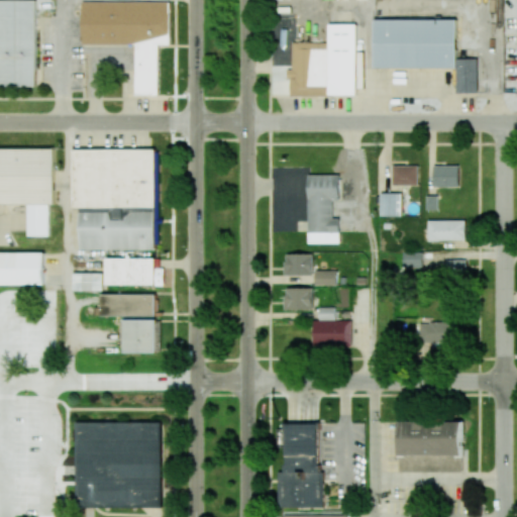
[(35,0),(0,0),(0,85),(37,85),(35,0)]
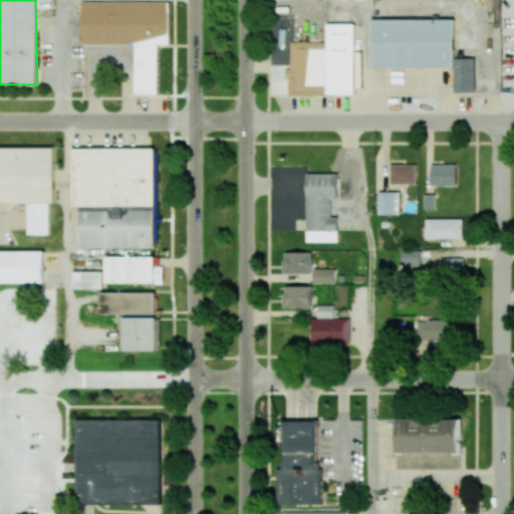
[(82,1),(82,44),(135,44),(135,94),(158,94),(158,44),(169,44),(169,1),(82,1)]
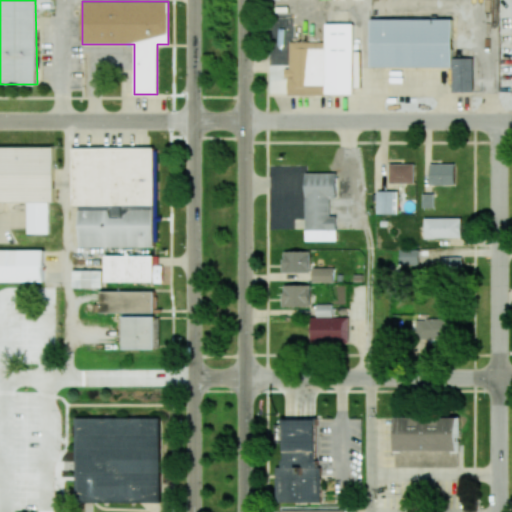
[(452,19),(371,19),(371,68),(452,67),(452,92),(474,92),(473,58),(452,58),(452,19)]
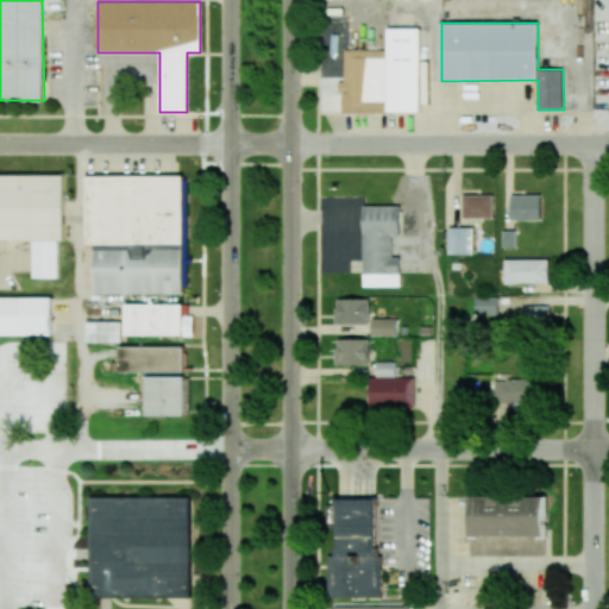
[(421,112),(420,27),(388,29),(388,50),(344,50),(345,82),(341,82),(341,113),(421,112)]
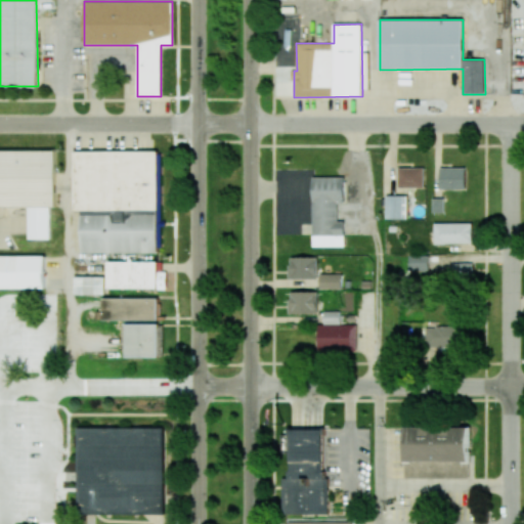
[(56,150),(0,149),(0,207),(29,207),(28,238),(50,239),(51,207),(55,207),(56,150)]
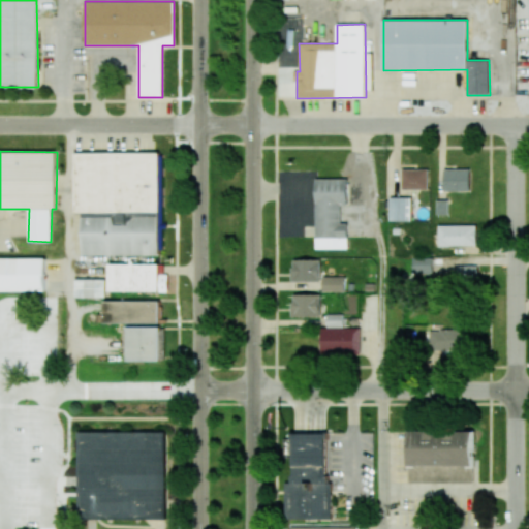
[(81,255),(159,255),(159,152),(74,153),(75,213),(81,213),(81,255)]
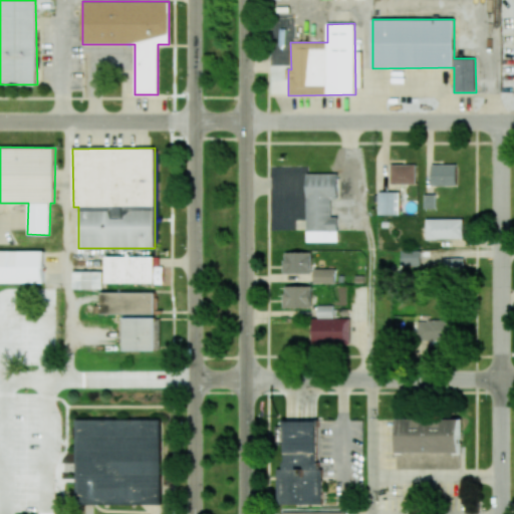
[(416,184),(416,165),(391,165),(391,184),(416,184)]
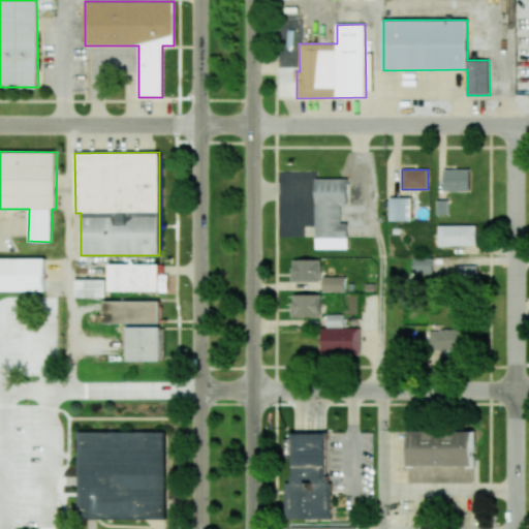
[(470,169),(444,169),(443,190),(470,191),(470,169)]
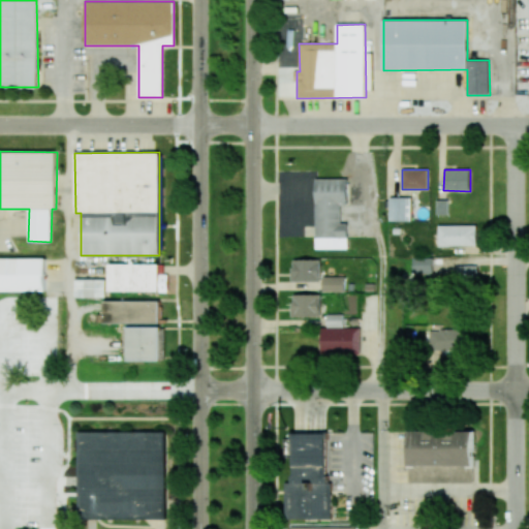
[(341,203),(348,201),(348,179),(316,179),(317,249),(348,249),(348,224),(341,224),(341,203)]
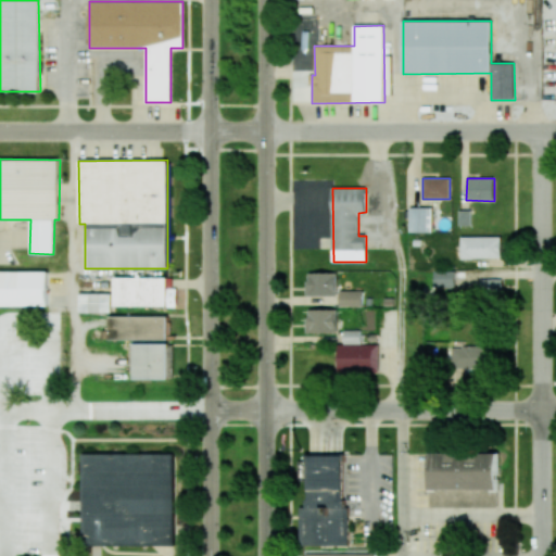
[(409,232),(432,232),(432,207),(409,207),(409,232)]
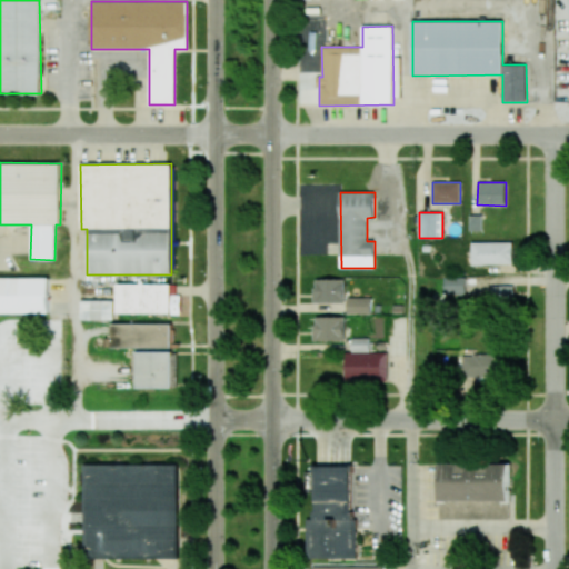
[(472,265),(513,263),(512,242),(471,242),(472,265)]
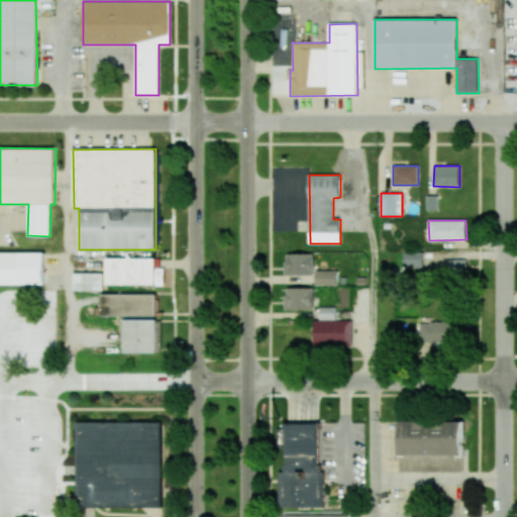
[(404,267),(422,267),(422,252),(404,251),(404,267)]
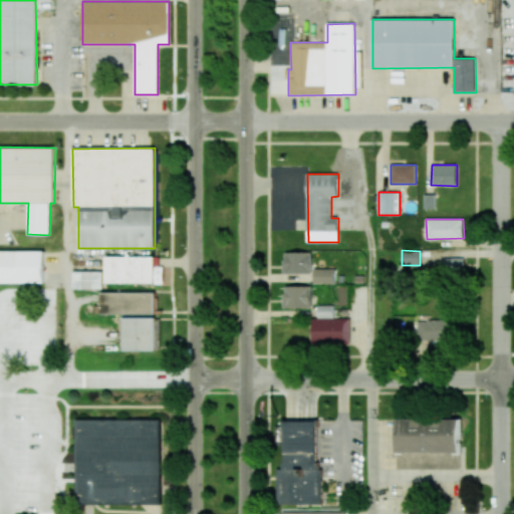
[(0,283),(44,283),(44,251),(0,251),(0,283)]
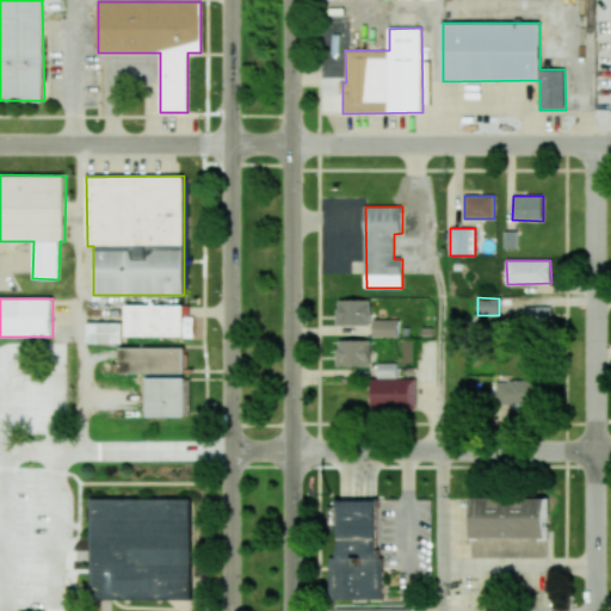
[(337,326),(370,325),(370,300),(337,300),(337,326)]
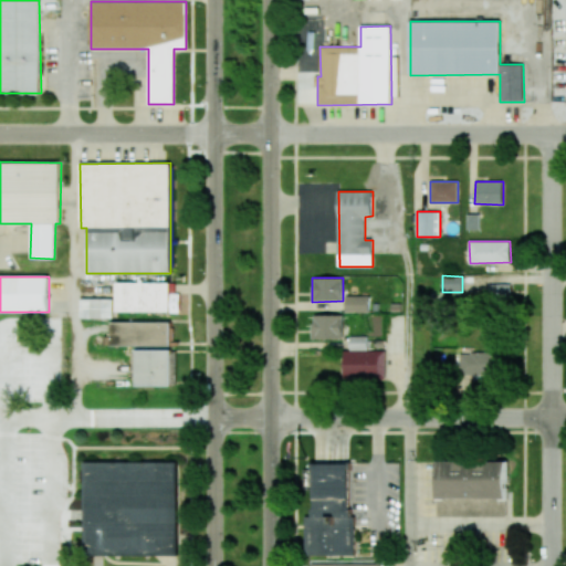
[(116,312),(179,312),(179,293),(171,293),(171,283),(117,282),(116,312)]
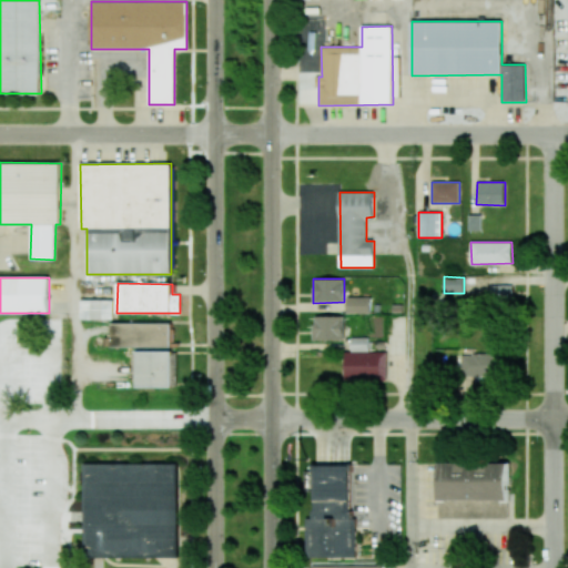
[(511,284),(489,285),(489,301),(511,300),(511,284)]
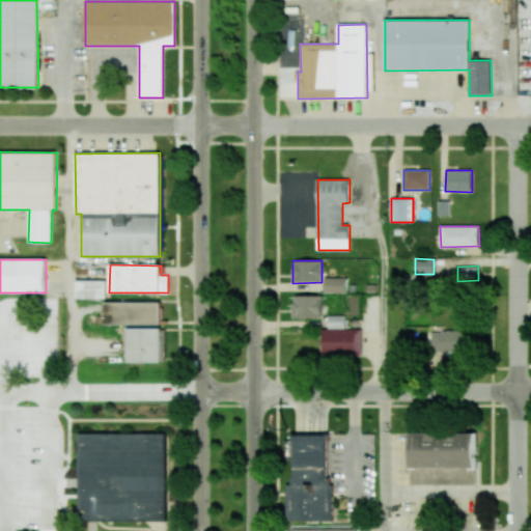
[(346,292),(346,278),(324,278),(324,292),(346,292)]
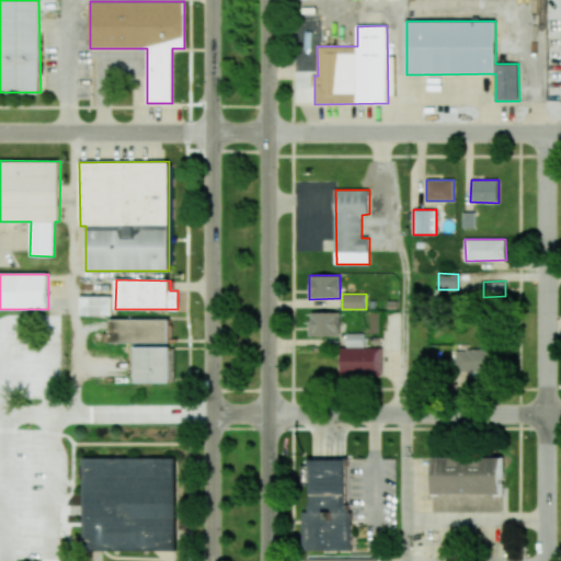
[(112,315),(112,296),(79,296),(79,315),(112,315)]
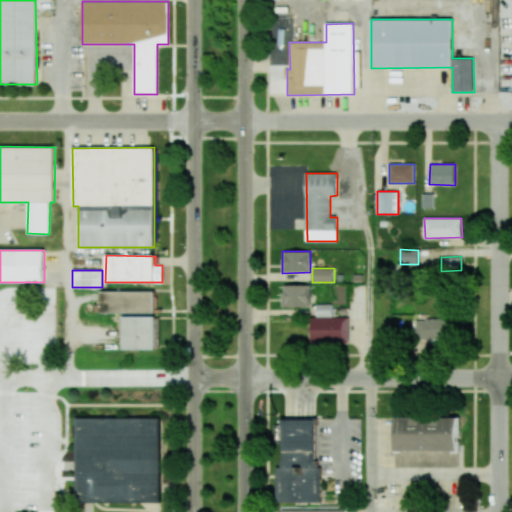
[(310,285),(282,285),(282,306),(310,306),(310,285)]
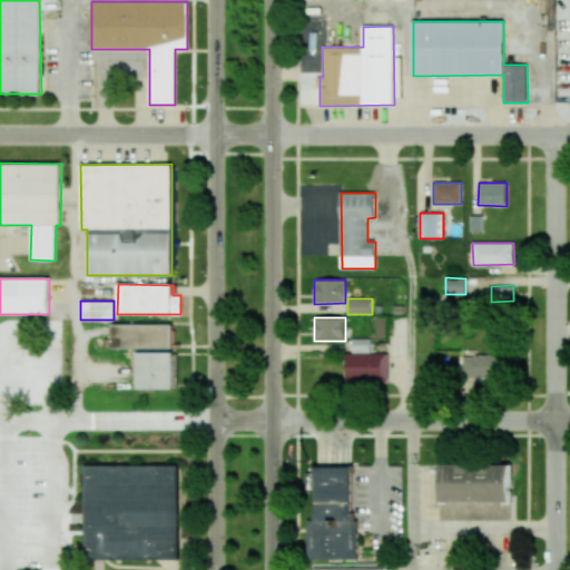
[(111,347),(173,349),(173,324),(111,323),(111,347)]
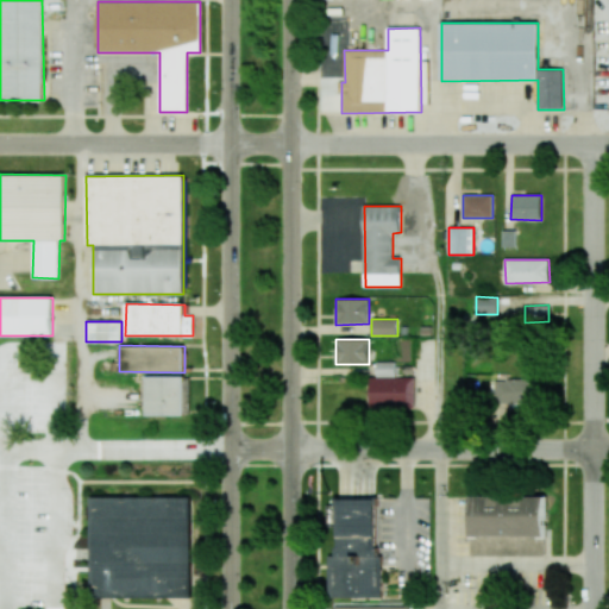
[(369,377),(370,408),(415,407),(414,377),(395,377),(395,362),(377,362),(377,377),(369,377)]
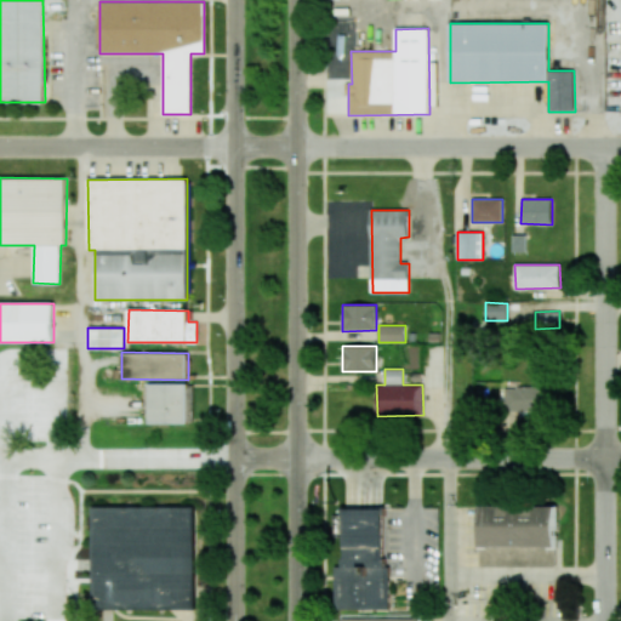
[(188,383),(148,383),(148,423),(187,423),(188,383)]
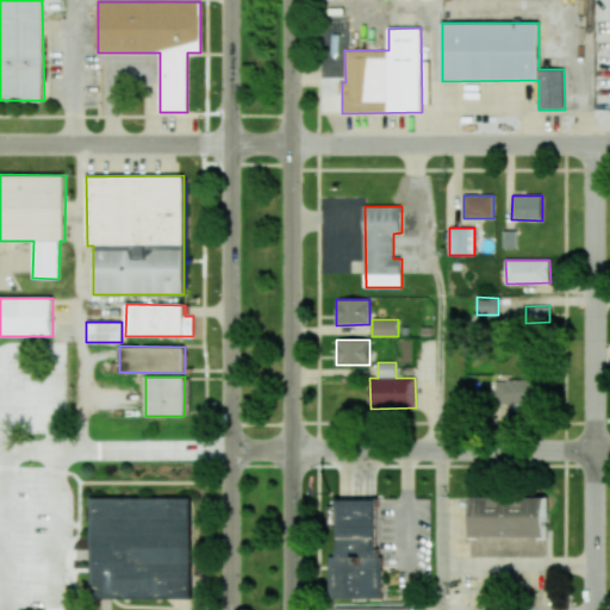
[(539,404),(537,380),(496,381),(496,405),(539,404)]
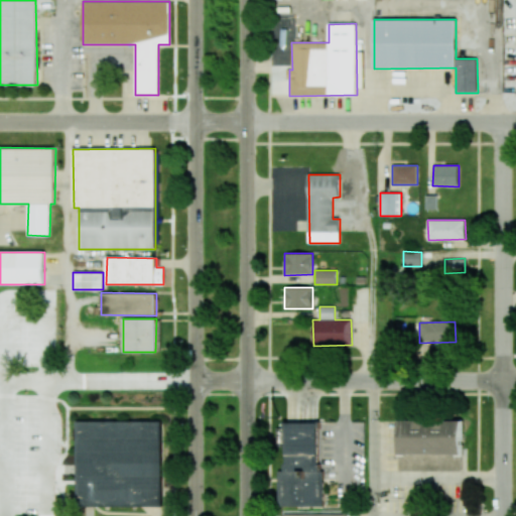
[(78,420),(77,506),(162,507),(163,421),(78,420)]
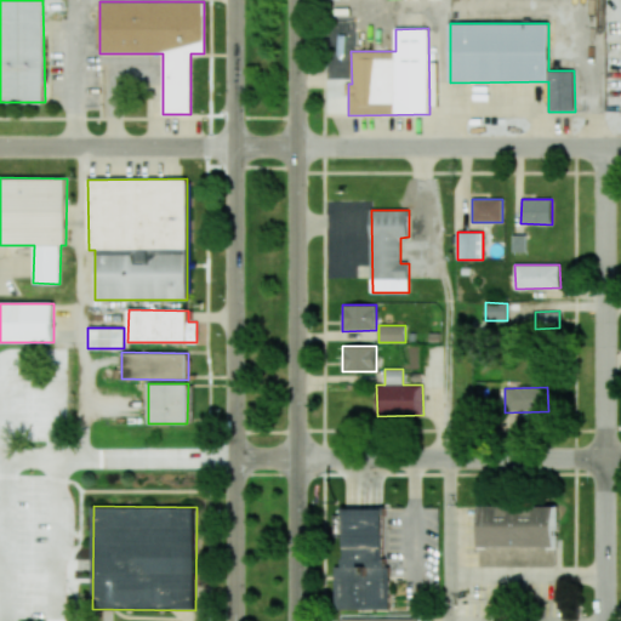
[(556,506),(478,507),(479,546),(557,546),(556,506)]
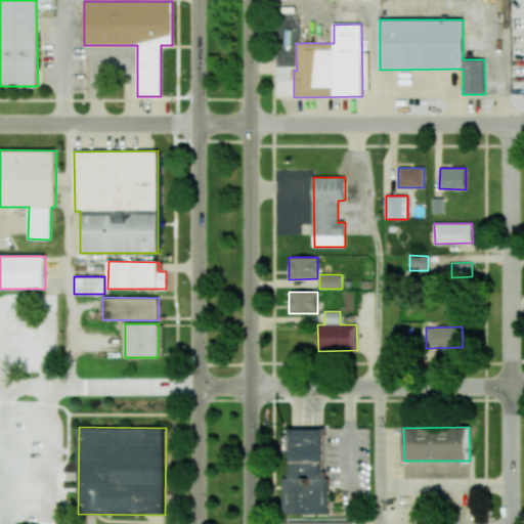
[(325,430),(291,429),(290,478),(282,478),(281,515),(324,515),(325,430)]
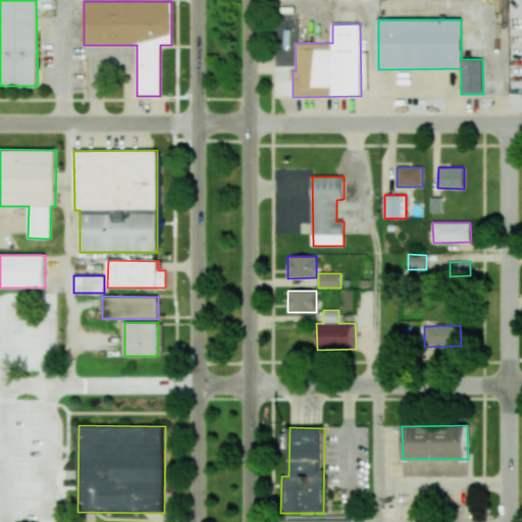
[(467,461),(403,460),(403,476),(467,477),(467,461)]
